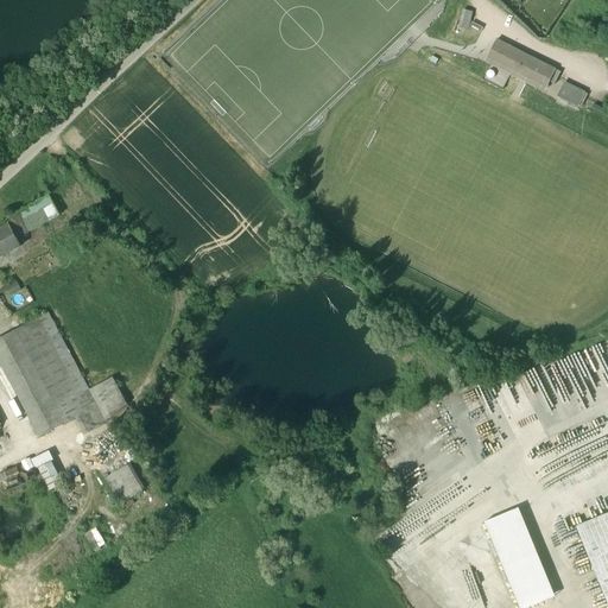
[(466,10),(461,26),(470,29),(476,12),(466,10)]
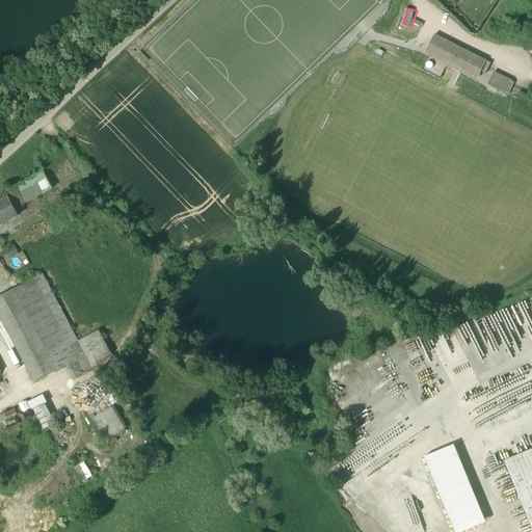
[(487,59),(440,35),(431,52),(479,76),(487,59)]
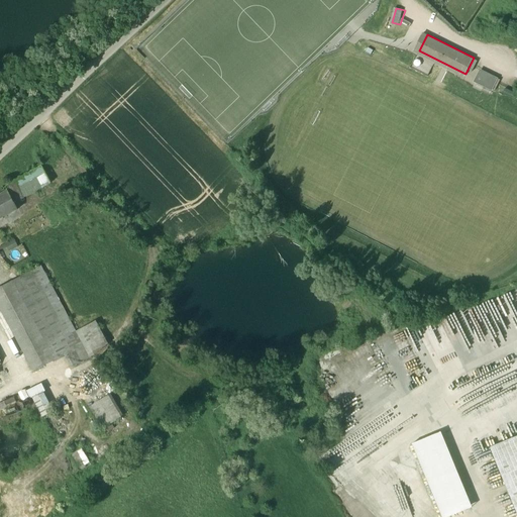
[(498,78),(482,70),(477,81),(493,88),(498,78)]
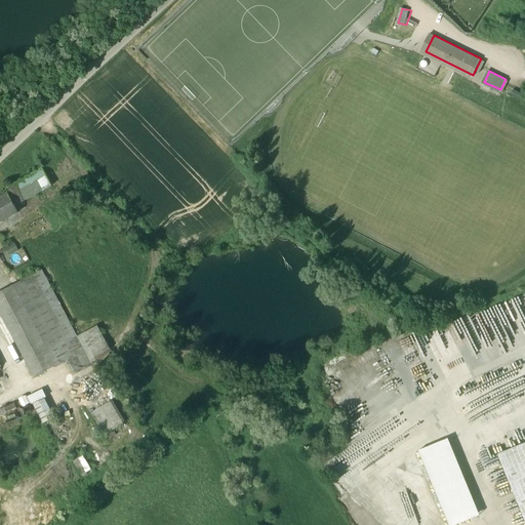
[(42,168),(4,189),(7,195),(14,207),(51,187),(42,168)]
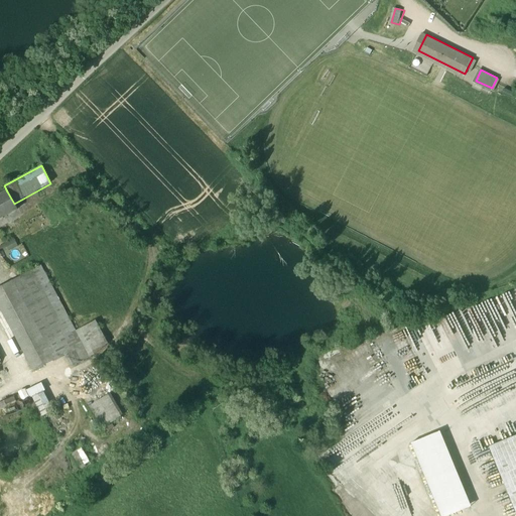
[(7,191),(0,196),(0,219),(17,210),(14,204),(7,191)]
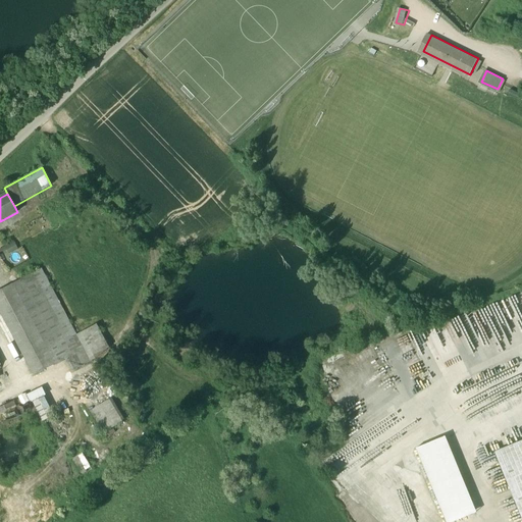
[(40,269),(34,273),(38,280),(44,277),(40,269)]
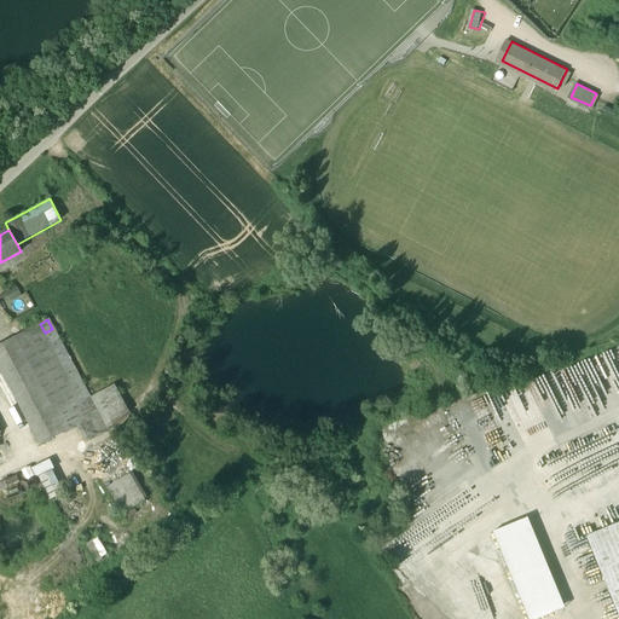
[(85,408),(50,343),(45,333),(40,324),(0,345),(0,370),(40,446),(77,426),(85,422),(79,410),(85,408)]
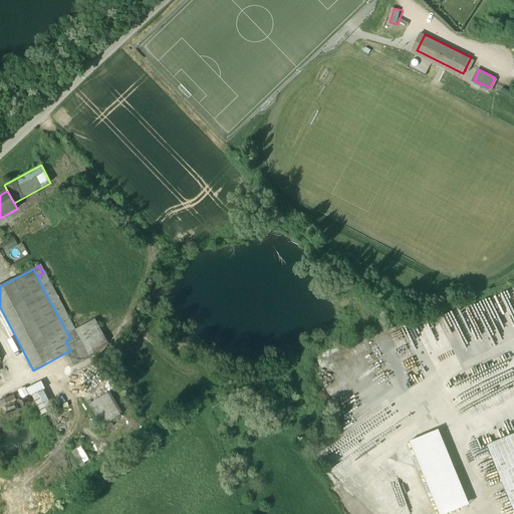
[(74,330),(43,273),(37,276),(41,285),(70,338),(65,340),(70,350),(81,344),(74,330)]
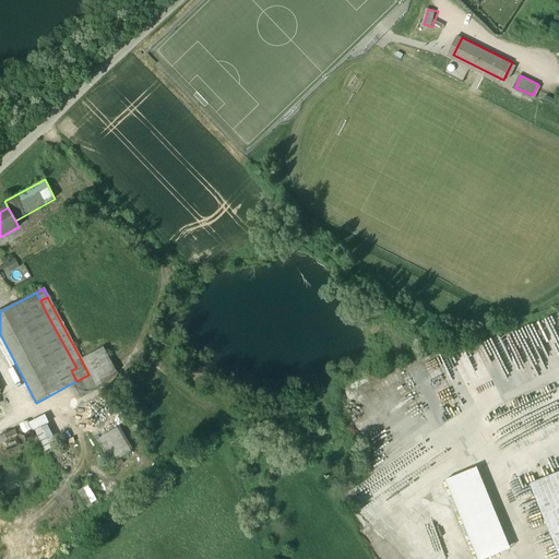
[(104,347),(81,359),(88,375),(90,373),(96,385),(116,376),(115,373),(117,372),(104,347)]
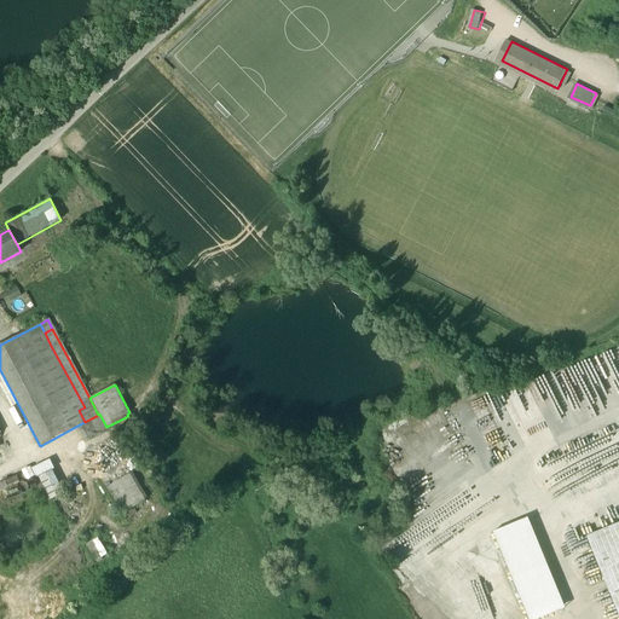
[(106,427),(99,414),(98,415),(85,422),(77,426),(86,440),(108,429),(106,427)]
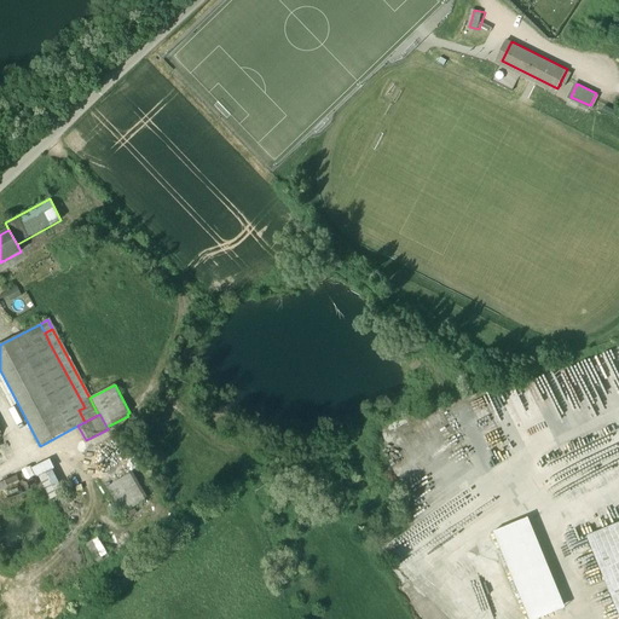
[(50,460),(29,470),(38,486),(33,489),(41,505),(64,493),(52,470),(55,469),(50,460)]
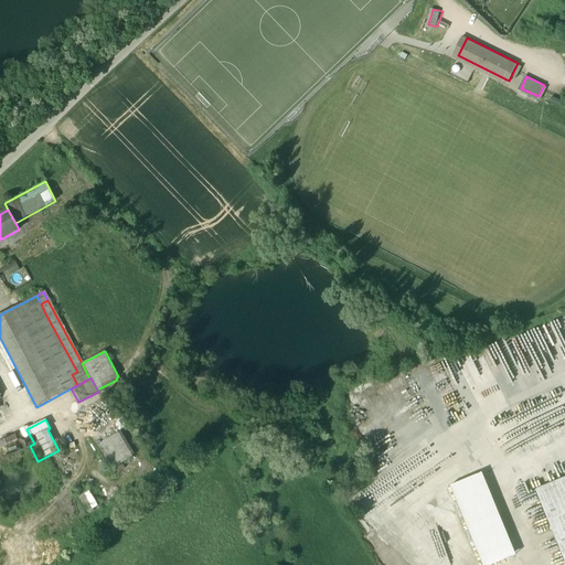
[(120,430),(96,446),(115,468),(132,457),(132,456),(135,455),(120,430)]
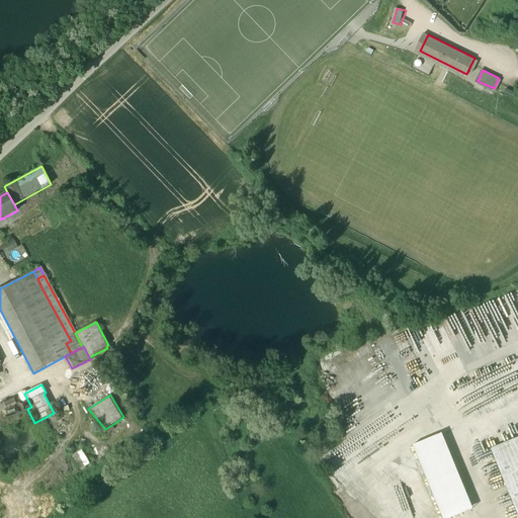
[(3,411),(18,408),(16,400),(1,403),(3,411)]
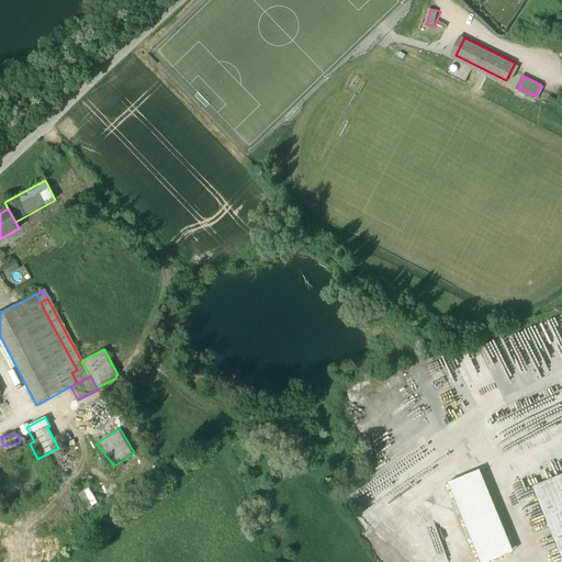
[(487,561),(513,552),(479,470),(448,483),(480,561),(487,561)]
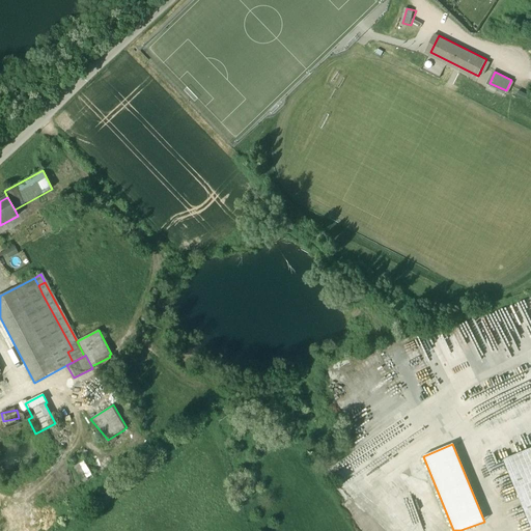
[(530,447),(504,458),(530,523),(530,447)]
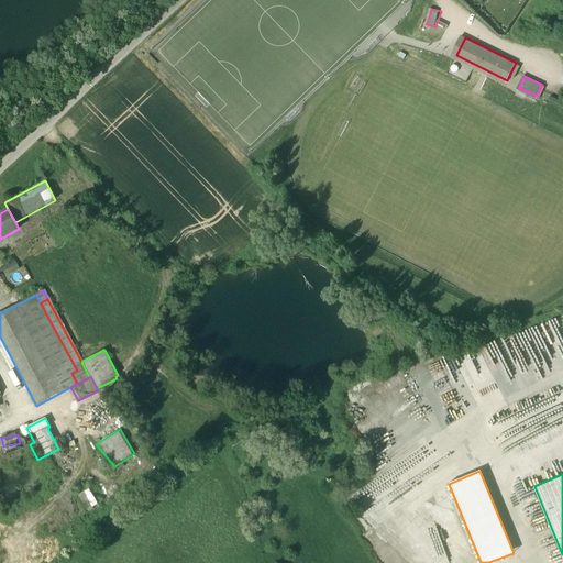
[(90,487),(77,496),(89,516),(101,507),(90,487)]
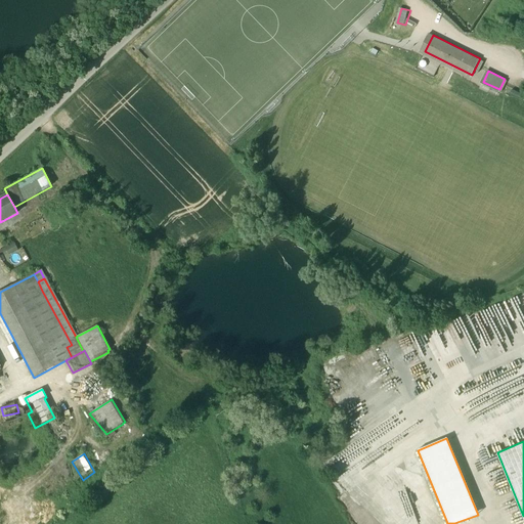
All buildings are outlined.
